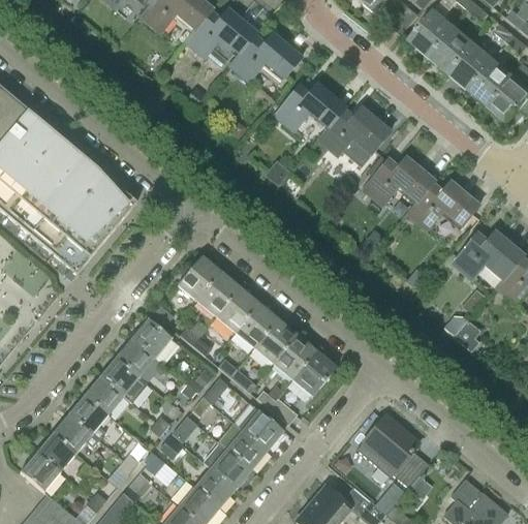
[(105,0),(117,9),(123,0),(144,0),(150,5),(154,0),(105,0)]
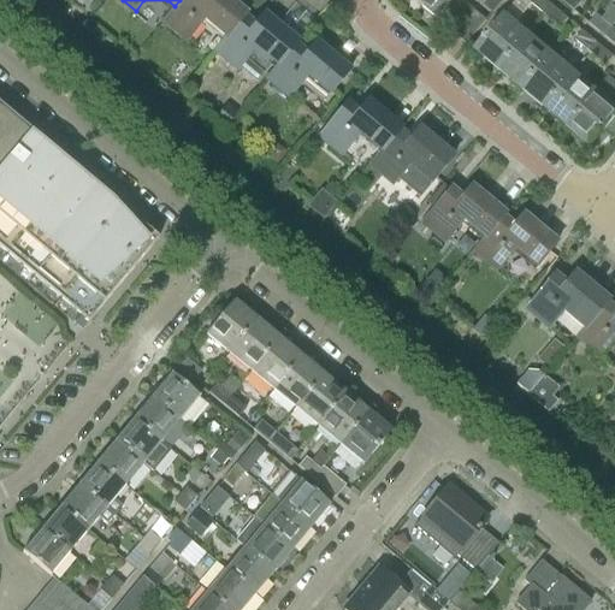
[(179,0),(175,6),(164,21),(187,40),(206,17),(228,35),(247,12),(232,0),(179,0)]
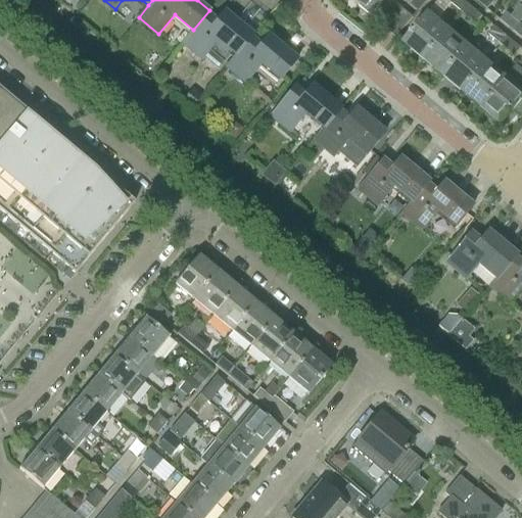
[(356,0),(371,12),(381,0),(356,0)]
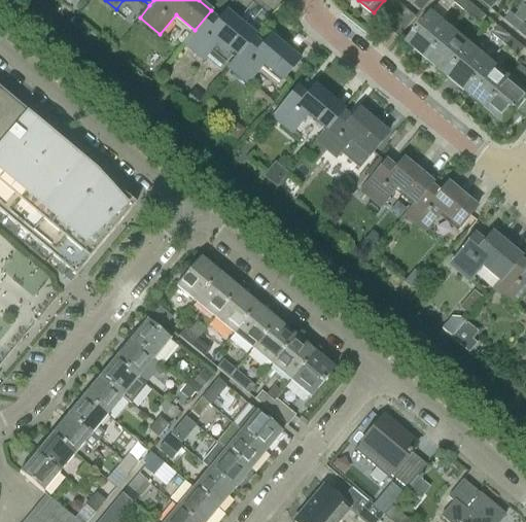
[(416,0),(415,1),(422,8),(429,0),(416,0)]
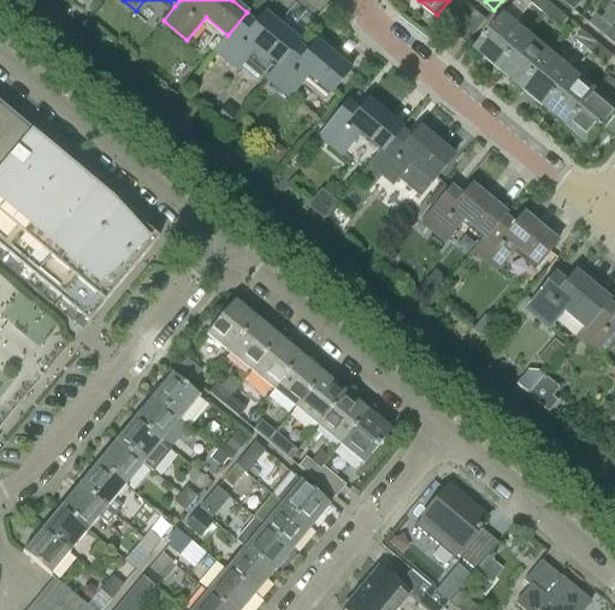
[(545,10),(553,1),(551,0),(533,0),(545,10)]
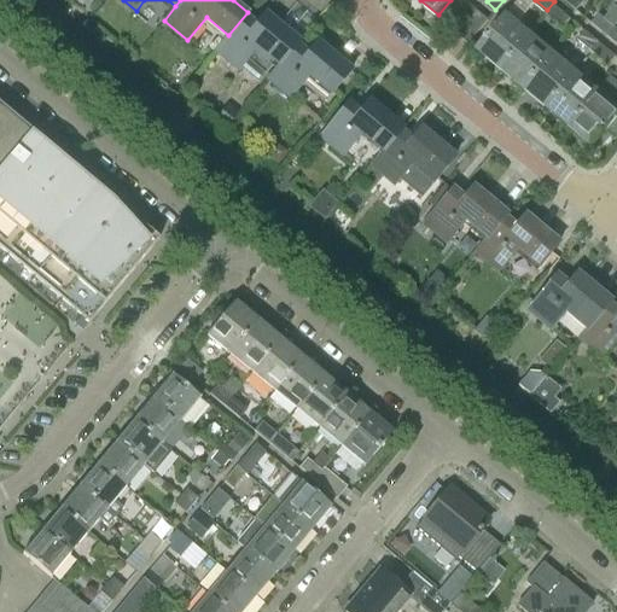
[(554,1),(547,10),(563,23),(570,13),(554,1)]
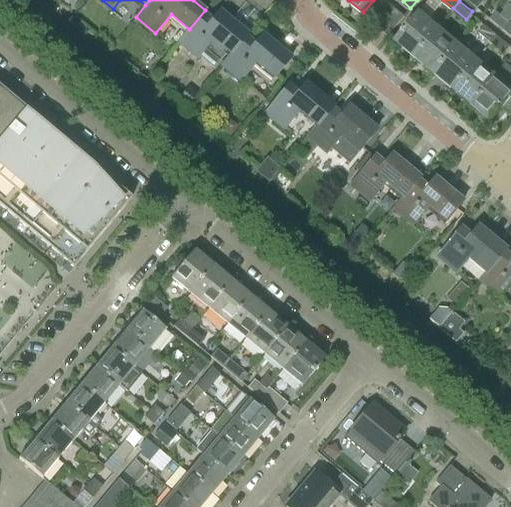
[(388,33),(405,13),(396,6),(379,26),(388,33)]
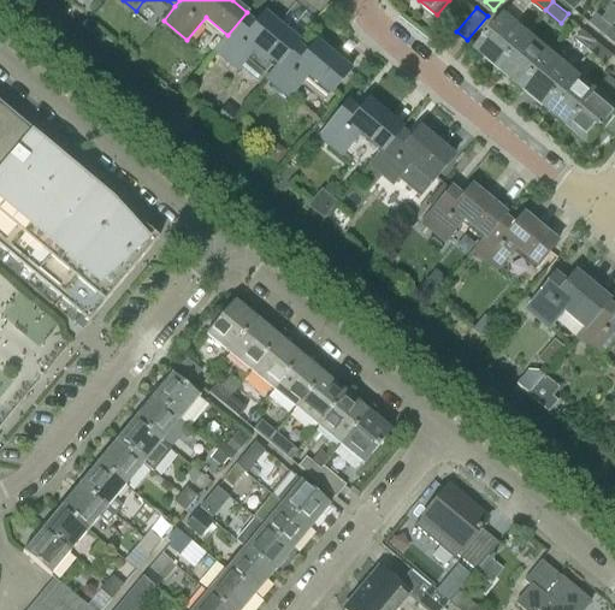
[(605,31),(613,23),(597,10),(590,19),(605,31)]
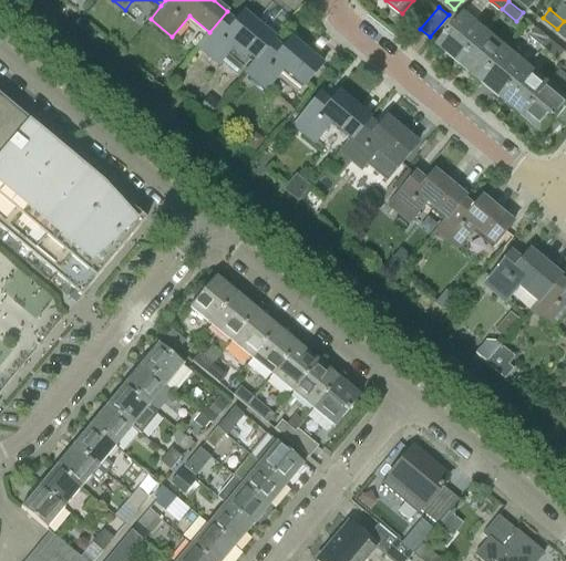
[(459,61),(486,28),(464,10),(436,43),(459,61)]
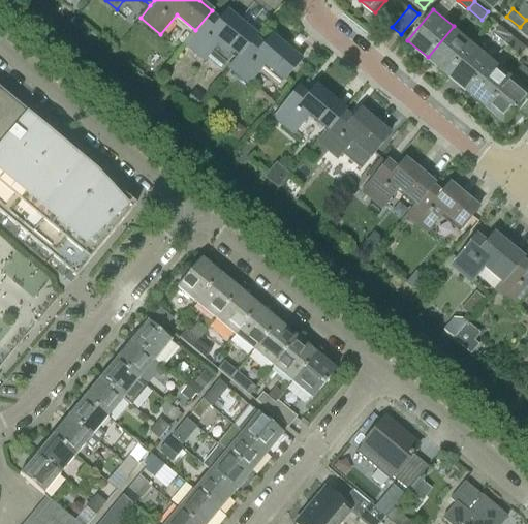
[(212,10),(195,30),(185,41),(205,58),(211,51),(223,62),(235,49),(240,54),(256,34),(227,10),(221,18),(212,10)]
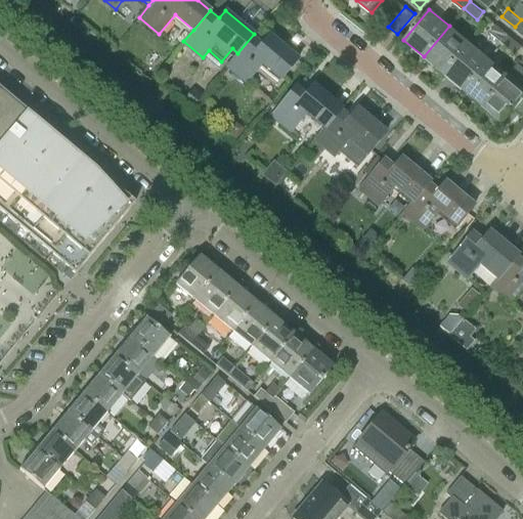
[(503,41),(509,34),(496,23),(489,31),(503,41)]
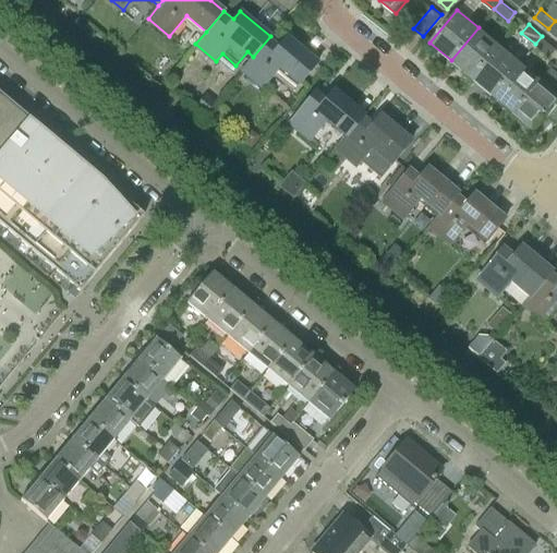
[(479,27),(451,60),(472,77),(499,45),(479,27)]
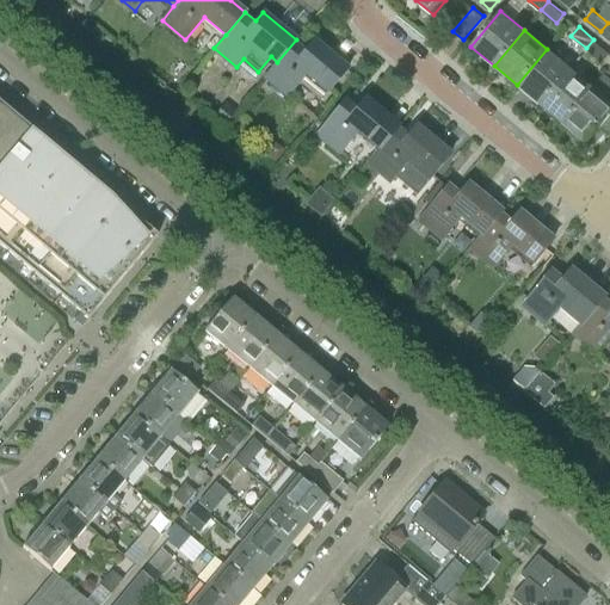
[(296,39),(277,62),(265,76),(288,96),(307,73),(328,91),(347,68),(314,39),(307,49),(296,39)]
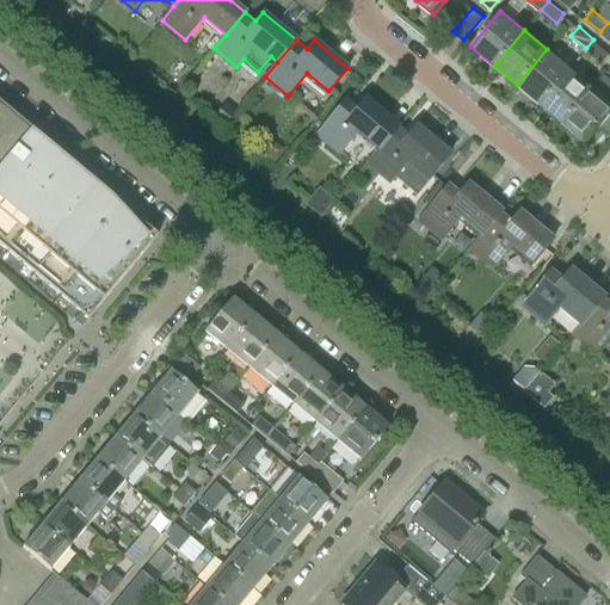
[(593,39),(586,48),(601,61),(609,51),(593,39)]
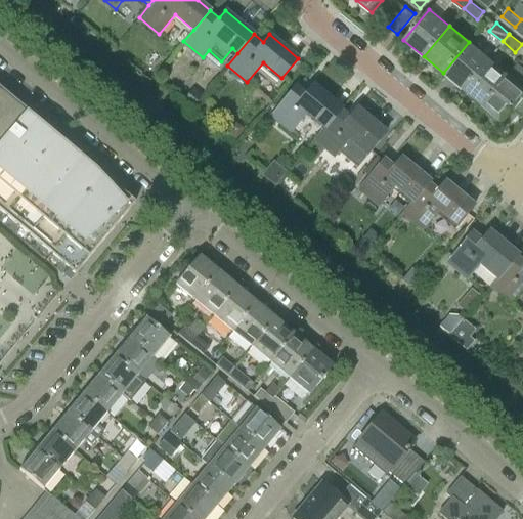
[(469,42),(443,73),(463,89),(488,58),(469,42)]
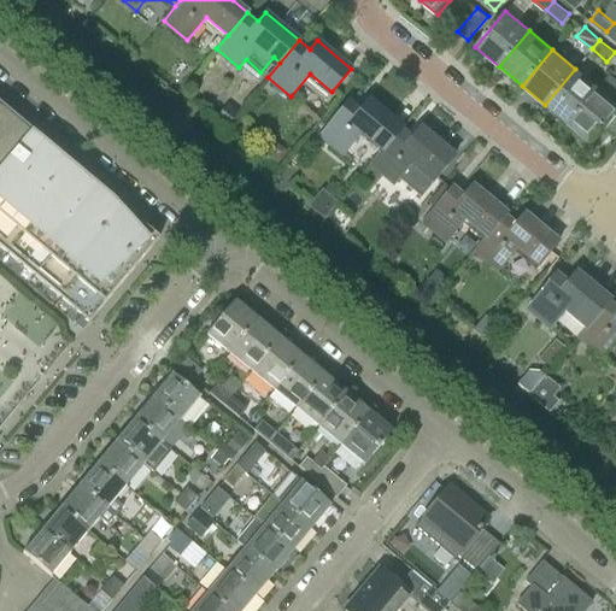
[(575,69),(545,105),(568,124),(598,88),(575,69)]
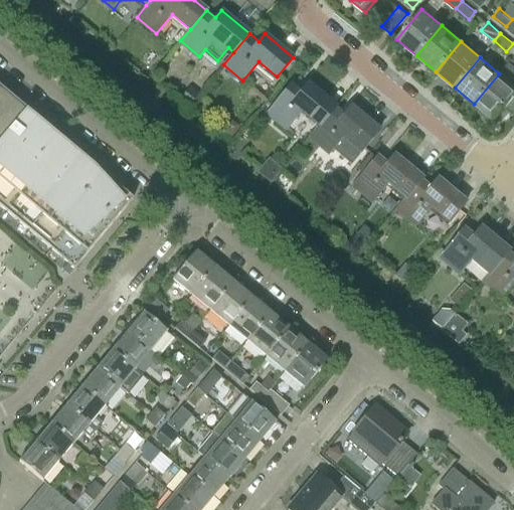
[(499,73),(474,104),(494,120),(506,105),(513,95),(513,86),(508,81),(513,74),(513,63),(510,60),(499,73)]
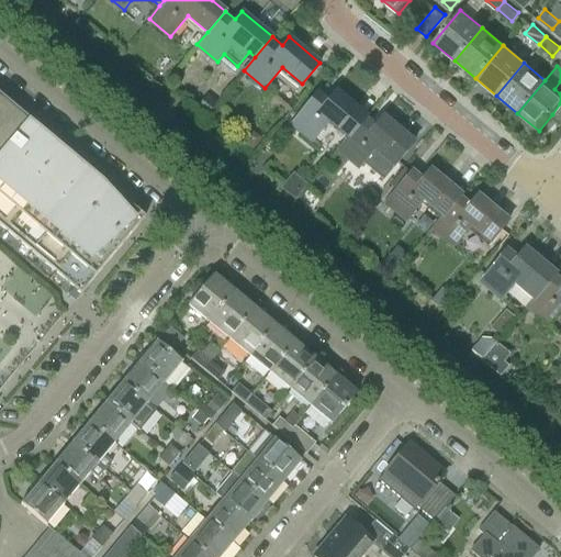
[(209,89),(195,104),(205,113),(217,98),(209,89)]
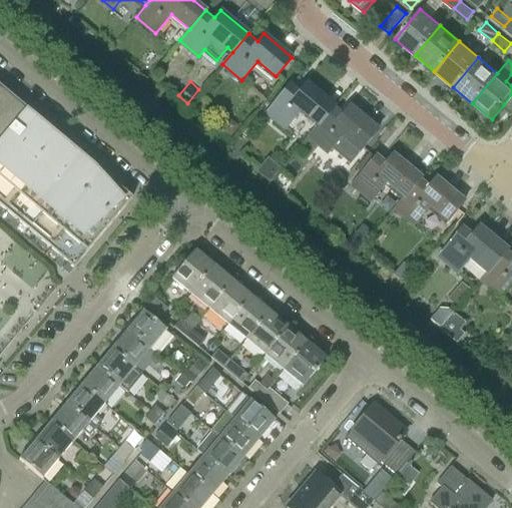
[(318,124),(334,105),(306,82),(298,91),(289,84),(266,112),(286,128),(301,110),(318,124)]
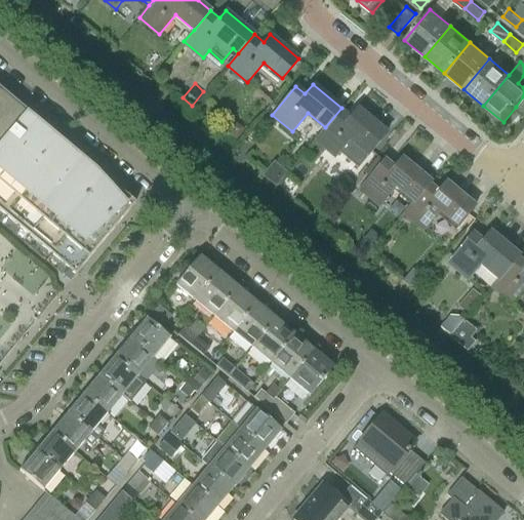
[(0,141),(26,110),(22,105),(24,103),(16,96),(14,100),(4,90),(0,87),(0,141)]
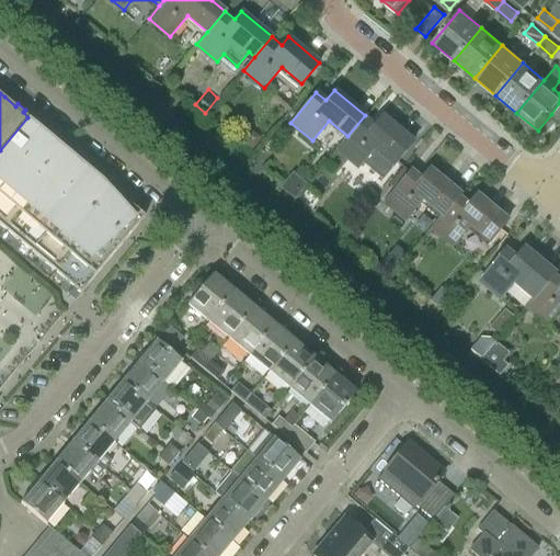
[(365,115),(347,136),(338,148),(358,166),(375,146),(395,162),(412,140),(381,115),(375,123),(365,115)]
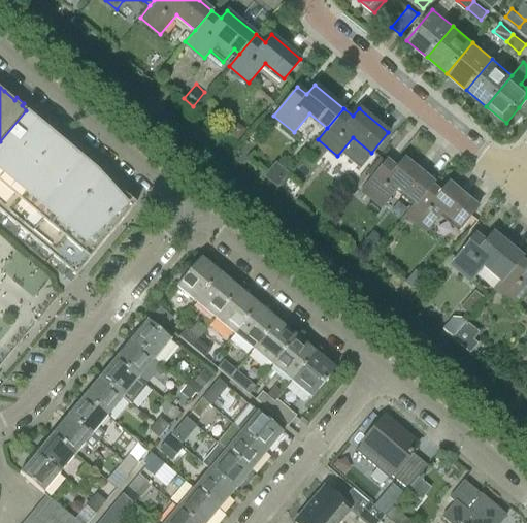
[(0,206),(76,271),(135,201),(28,110),(0,142),(0,206)]
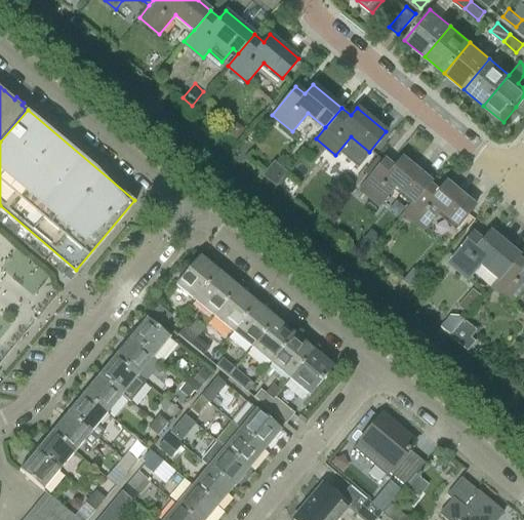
[(413,201),(430,182),(401,158),(393,167),(384,159),(360,189),(380,205),(396,186),(413,201)]
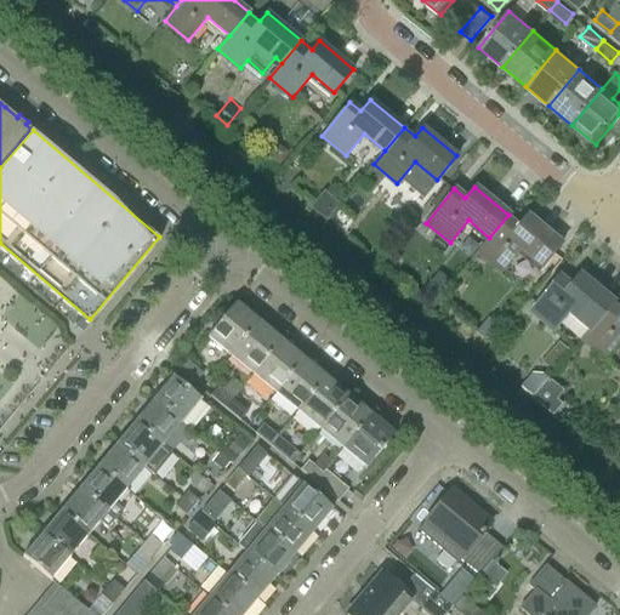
[(508,215),(489,238),(478,251),(501,271),(521,248),(542,267),(562,244),(527,215),(519,223),(508,215)]
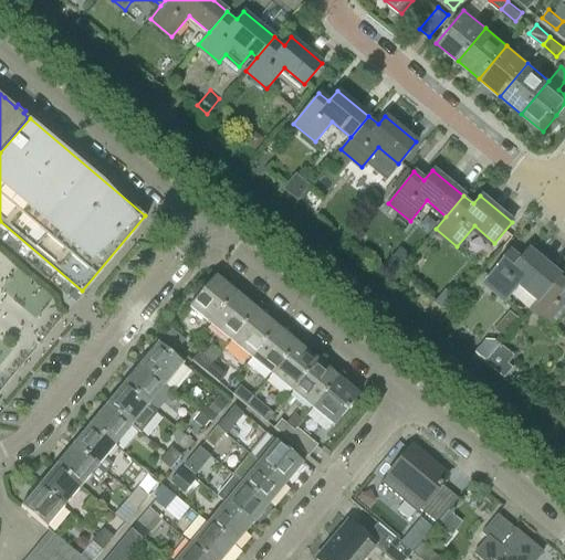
[(541,296),(558,274),(527,249),(520,259),(510,251),(483,282),(504,299),(521,280),(541,296)]
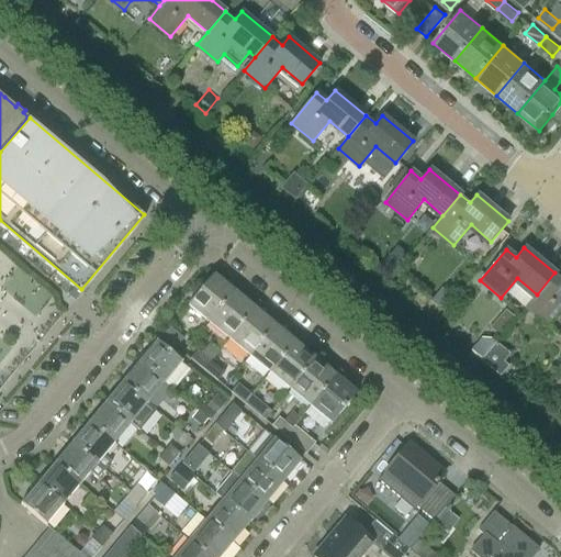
[(209,320),(233,289),(212,271),(188,302),(209,320)]
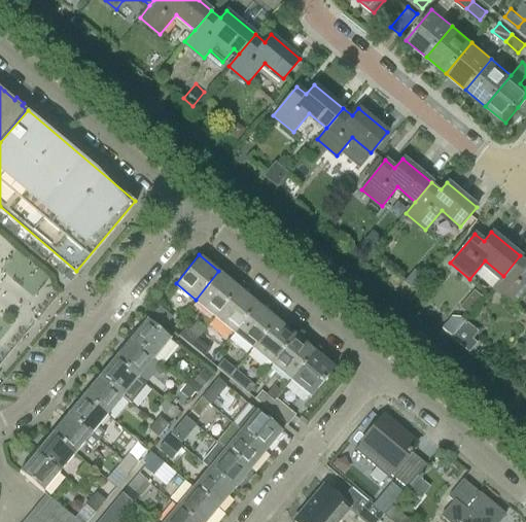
[(525,261),(520,255),(503,276),(494,287),(514,304),(525,288),(525,261)]
